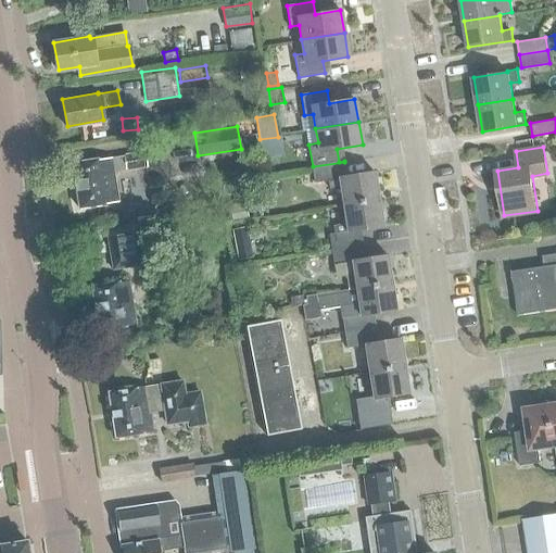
[(147,165),(144,150),(72,162),(79,206),(117,201),(113,171),(147,165)]
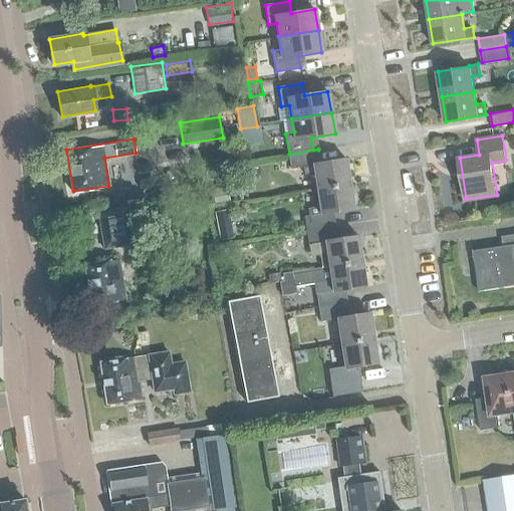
[(314,171),(317,189),(350,184),(346,158),(320,163),(318,150),(289,154),(291,168),(303,166),(304,172),(314,171)]
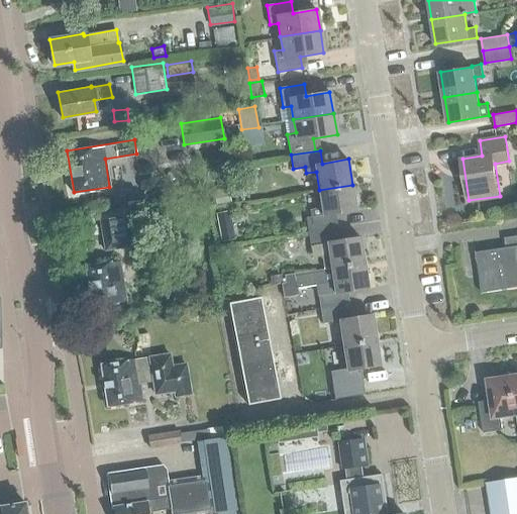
[(306,217),(309,232),(338,227),(335,214),(356,211),(352,185),(319,190),(322,206),(310,208),(312,216),(306,217)]
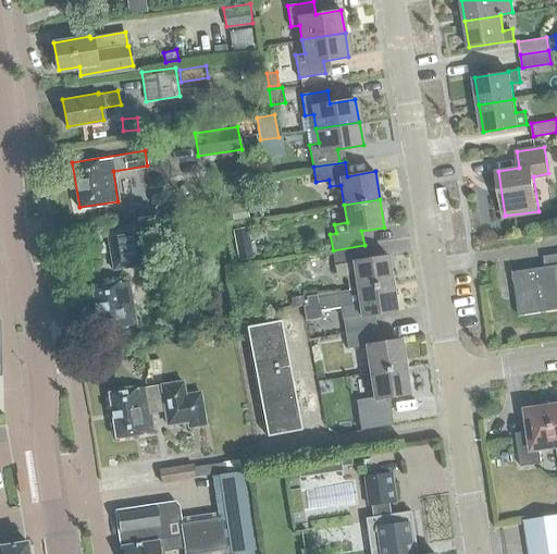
[(246,204),(230,207),(232,219),(248,216),(246,204)]
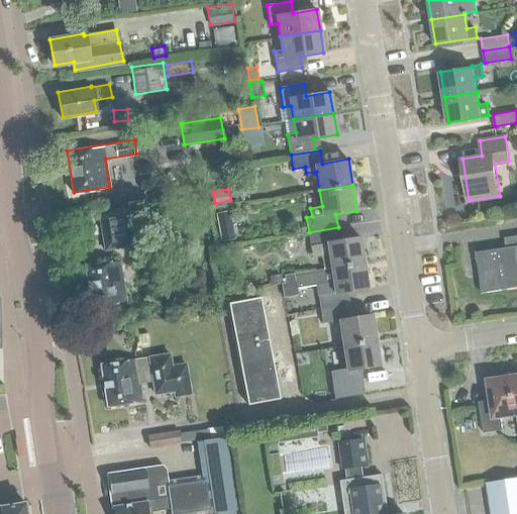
[(136,244),(129,205),(97,210),(104,249),(136,244)]
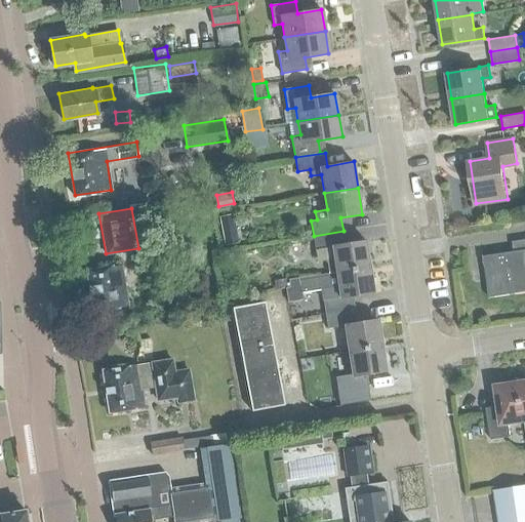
[(235,227),(221,230),(224,244),(237,242),(235,227)]
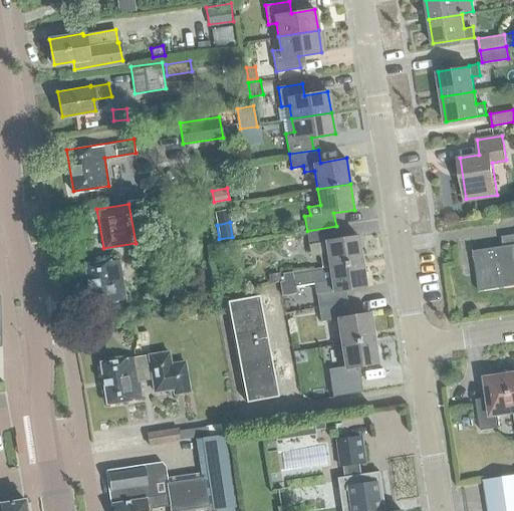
[(329,264),(329,265),(329,266),(362,261),(358,235),(338,238),(336,226),(307,231),(311,254),(320,253),(322,265),(329,264)]
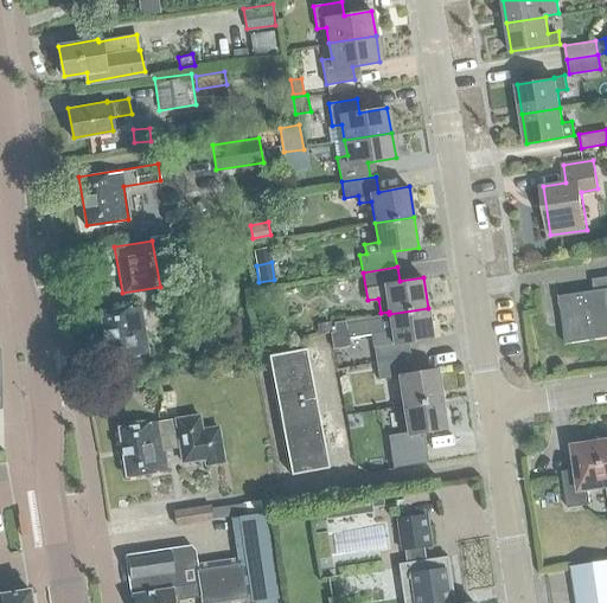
[(558,295),(566,344),(606,337),(606,281),(589,284),(590,290),(558,295)]
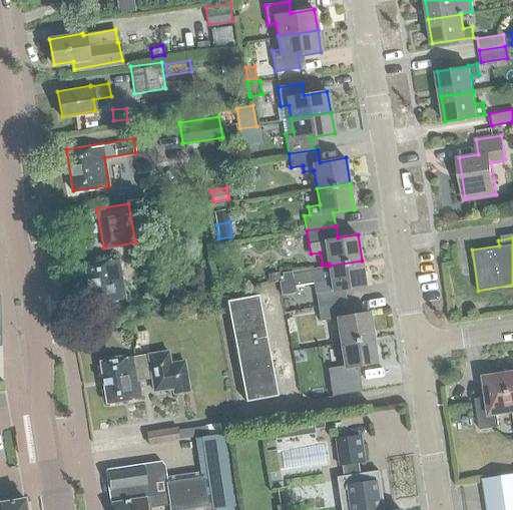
[(125,298),(119,258),(85,263),(91,303),(125,298)]
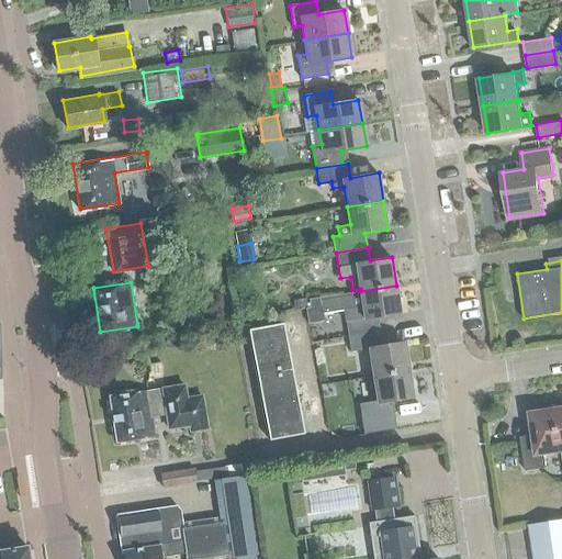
[(401,313),(396,286),(319,298),(322,312),(362,305),(364,317),(346,321),(348,336),(380,331),(378,317),(401,313)]
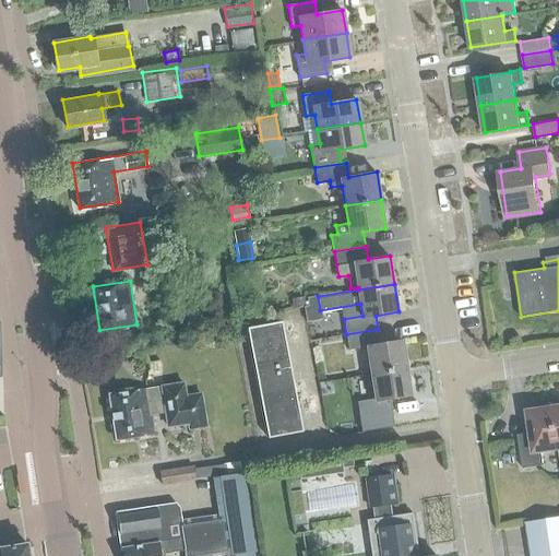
[(302,295),(290,297),(292,307),(305,305),(302,295)]
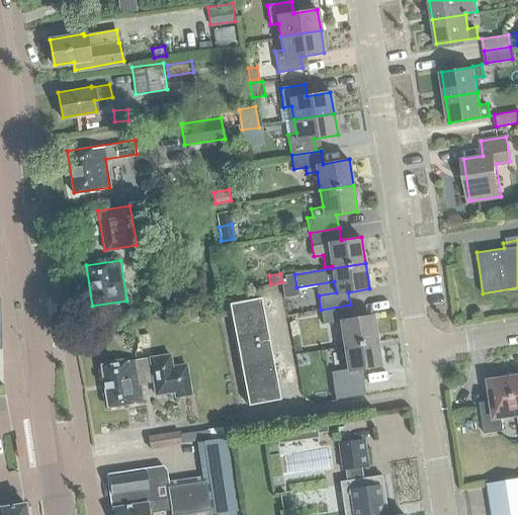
[(230,303),(249,405),(280,399),(261,296),(230,303)]
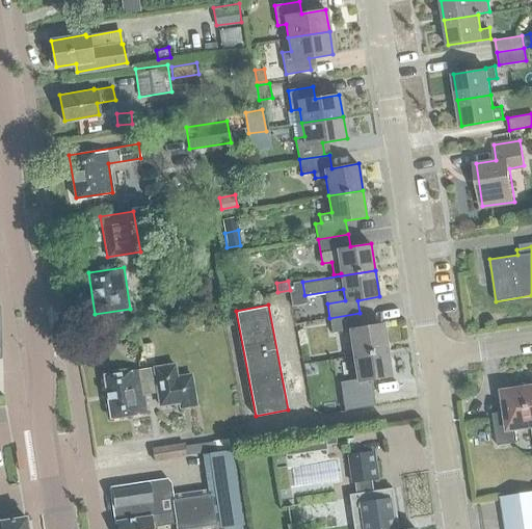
[(349,329),(353,355),(388,349),(383,323),(362,327),(360,314),(329,318),(333,333),(349,329)]
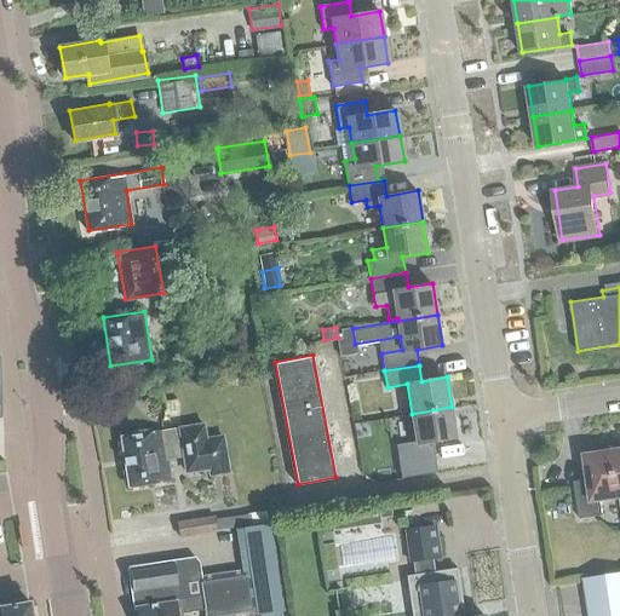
[(452,407),(412,414),(417,443),(396,447),(400,465),(434,459),(431,442),(457,437),(452,407)]
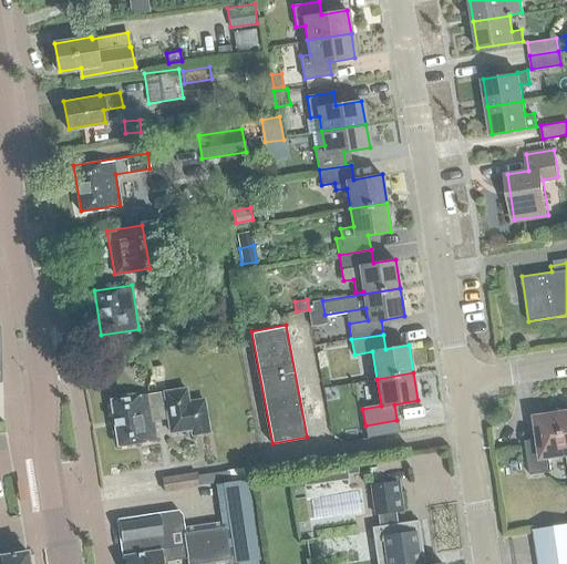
[(112,399),(119,444),(158,439),(155,419),(169,417),(172,431),(191,429),(192,433),(209,431),(205,399),(191,401),(188,388),(166,391),(167,402),(163,403),(161,392),(112,399)]
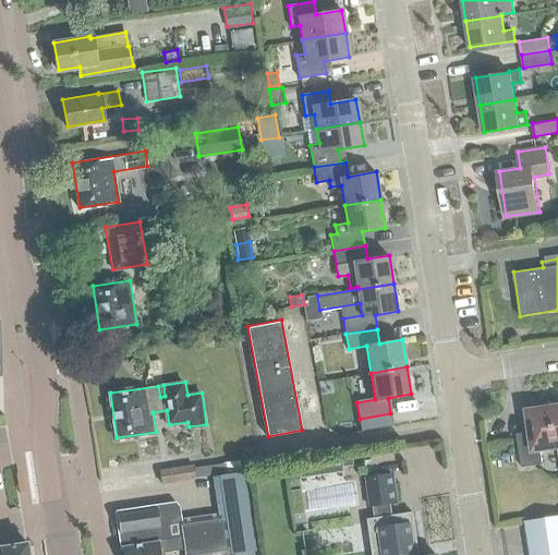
[(557,447),(550,400),(531,403),(532,409),(528,410),(532,437),(518,438),(522,467),(543,463),(542,449),(557,447)]
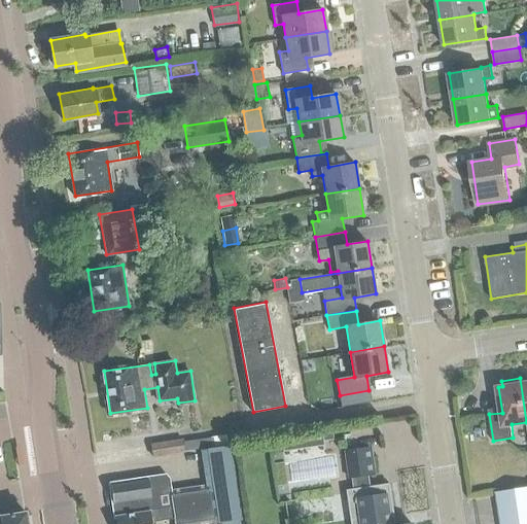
[(331,429),(281,438),(282,450),(323,444),(323,440),(332,438),(331,429)]
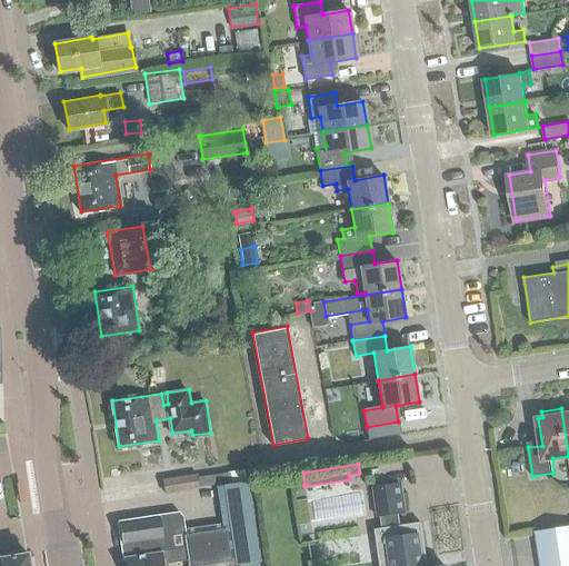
[(243,468),(227,470),(229,480),(246,478),(243,468)]
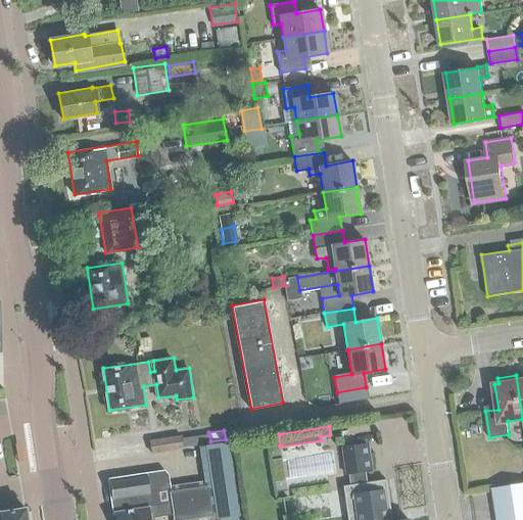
[(208,432),(182,436),(182,435),(151,440),(153,453),(184,447),(183,445),(210,441),(208,432)]
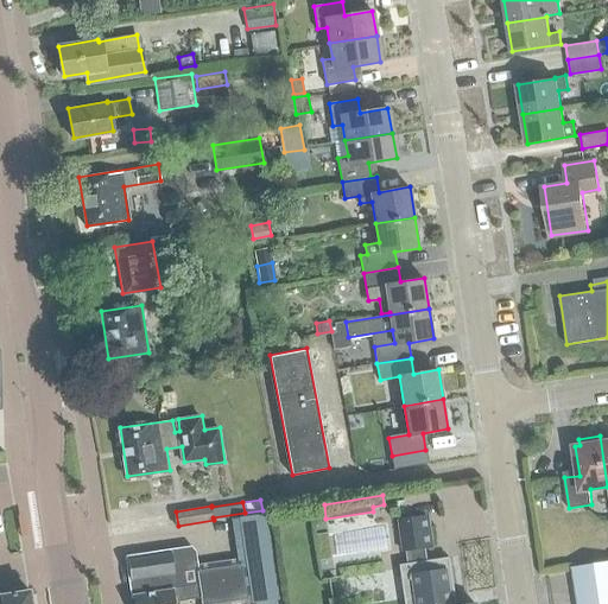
[(192,548),(128,557),(134,603),(176,603),(176,601),(201,597),(202,603),(236,603),(255,602),(255,603),(279,603),(279,599),(267,514),(232,519),(238,559),(197,564),(195,551),(192,548)]
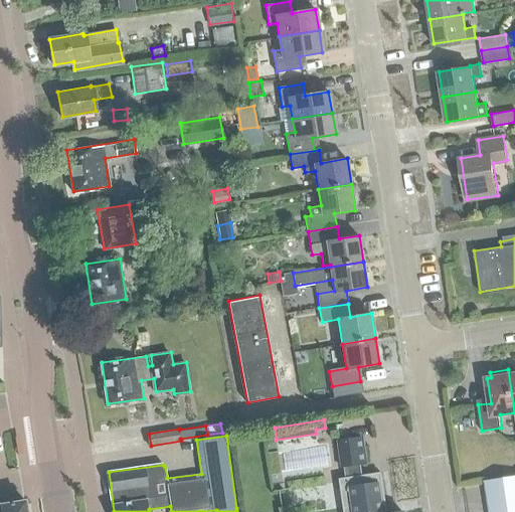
[(342,511),(401,511),(402,511),(401,511),(385,511),(380,472),(361,475),(360,464),(365,463),(361,438),(338,441),(342,467),(343,467),(345,478),(337,479),(342,511)]
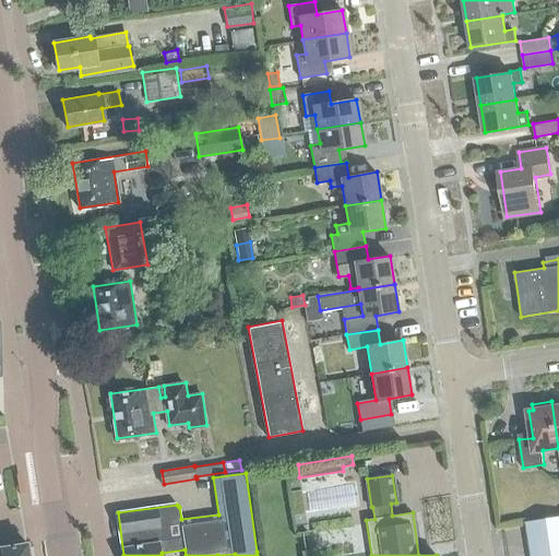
[(558,555),(558,517),(527,522),(532,555),(558,555)]
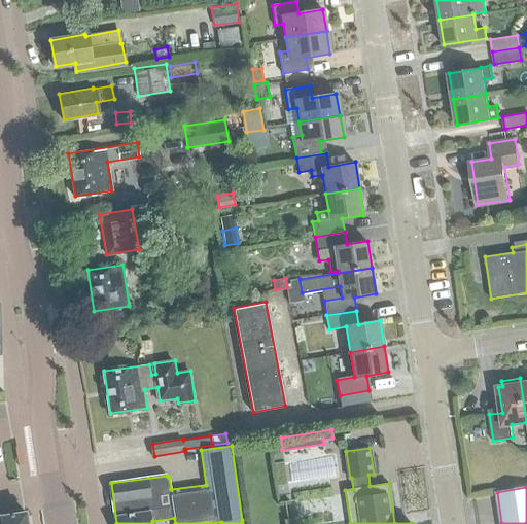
[(0,523),(27,523),(26,513),(0,516),(0,523)]
